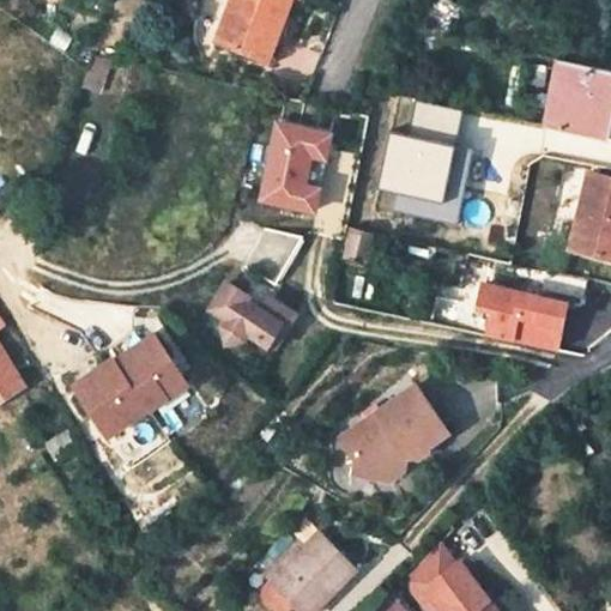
[(233,0),(215,52),(260,68),(268,43),(276,46),(291,2),(300,6),(301,0),(233,0)]
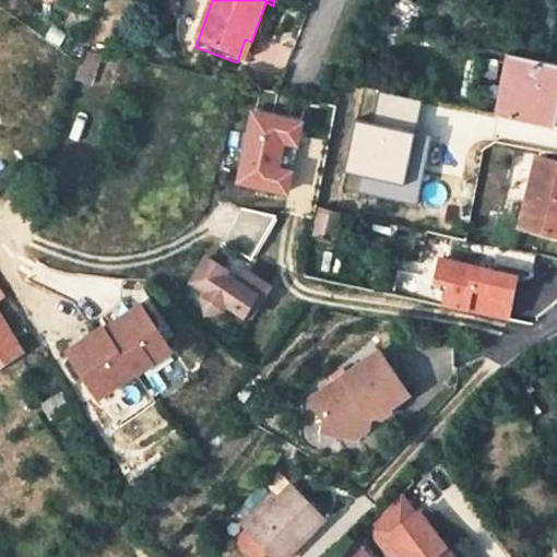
[(245,39),(237,62),(243,64),(251,42),(245,39)]
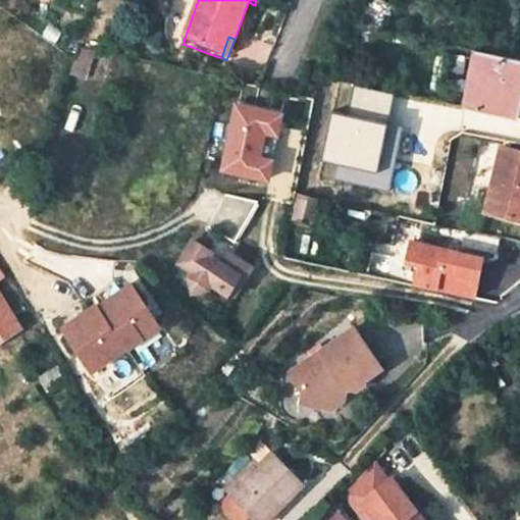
[(88,51),(79,71),(97,80),(106,58),(88,51)]
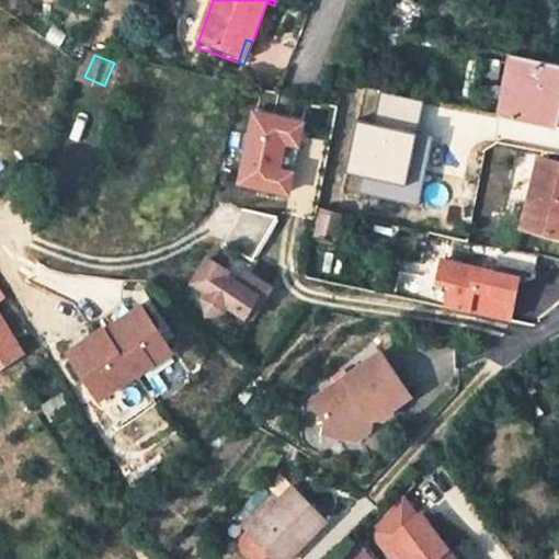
[(500,118),(554,129),(558,95),(558,66),(510,56),(500,118)]
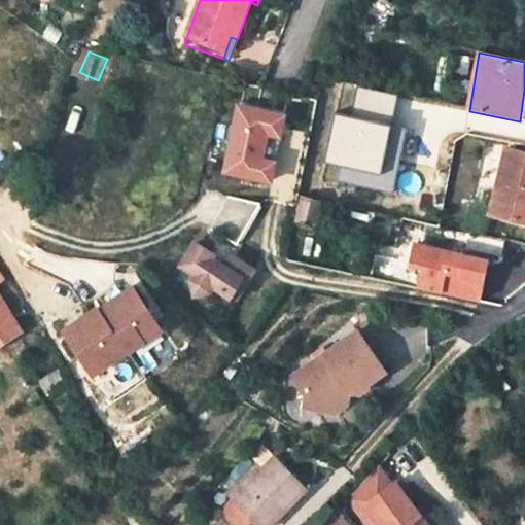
[(259,125),(276,128),(280,102),(264,99),(259,125)]
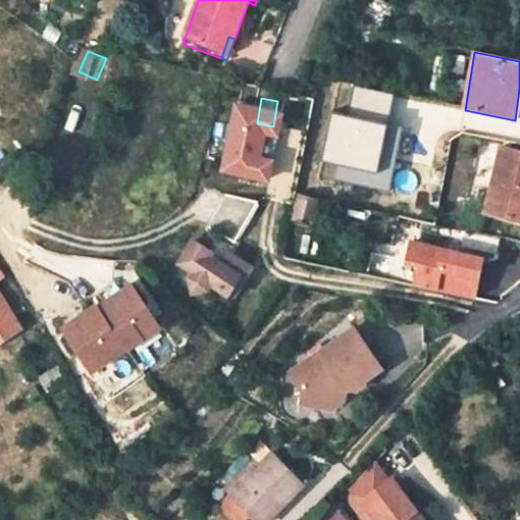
[(224,145),(245,149),(253,108),(234,104),(224,145)]
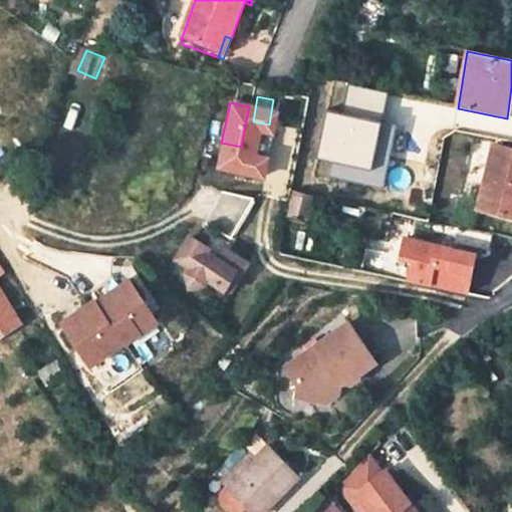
[(511,152),(490,147),(475,202),(473,212),(508,221),(511,210),(511,152)]
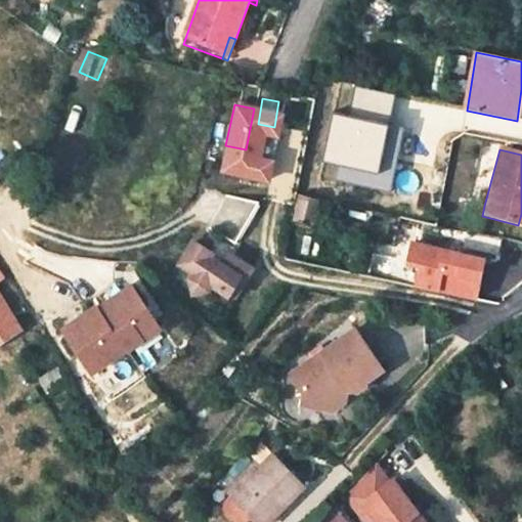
[(230,197),(212,228),(238,245),(261,206),(230,197)]
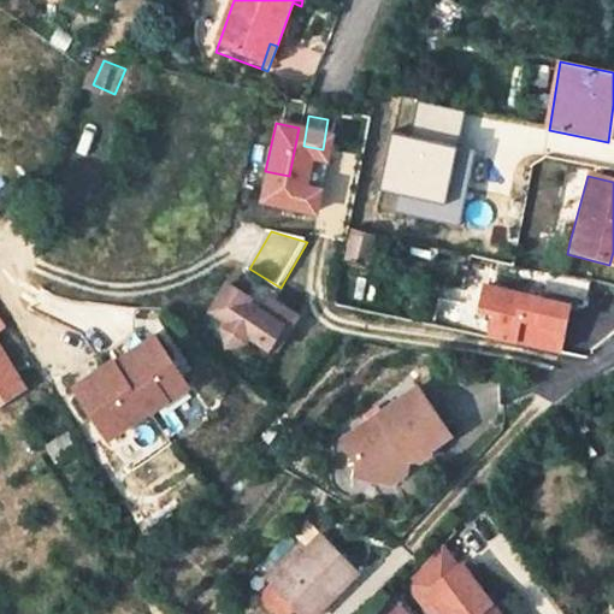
[(370,266),(376,238),(353,234),(347,261),(370,266)]
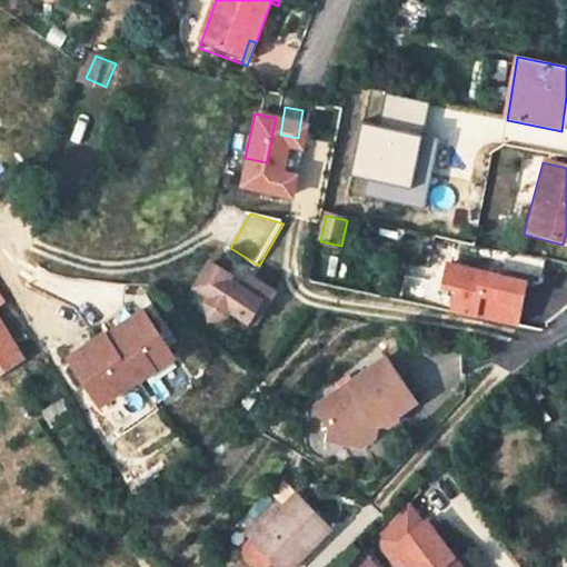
[(524,327),(534,280),(447,262),(441,289),(456,292),(451,312),(524,327)]
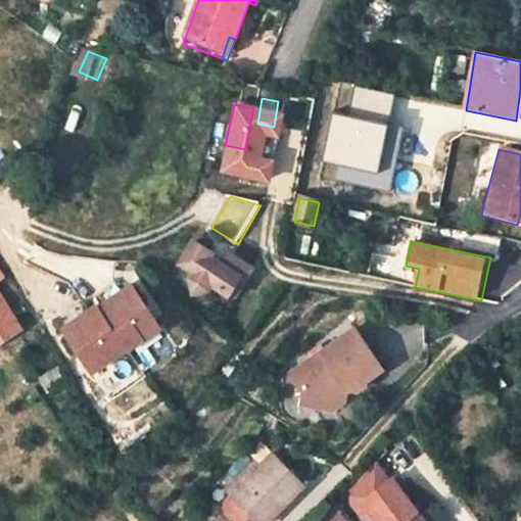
[(230,298),(232,295),(244,273),(246,268),(224,256),(217,269),(206,265),(210,255),(191,246),(181,268),(193,276),(189,282),(196,296),(210,293),(212,288),(230,298)]
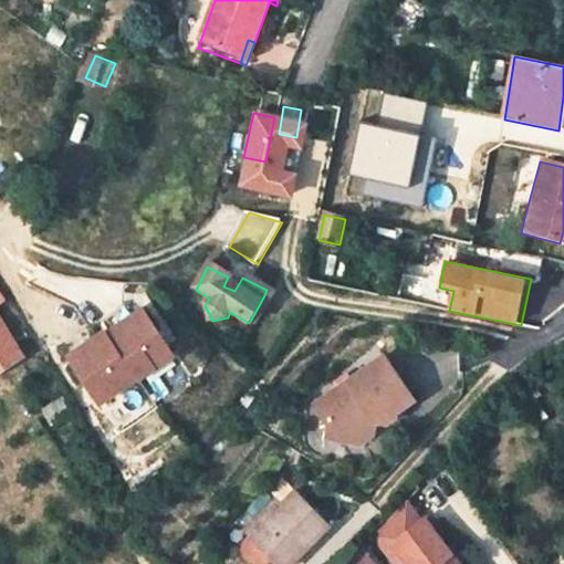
[(0,347),(13,340),(0,319),(0,317),(14,309),(2,284),(0,285),(0,347)]
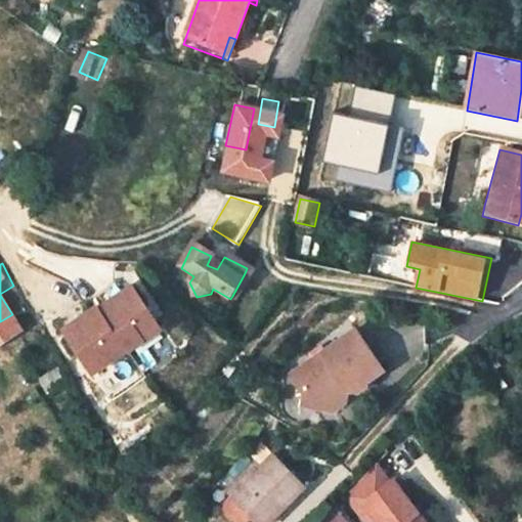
[(94,381),(127,356),(128,358),(161,334),(130,292),(97,316),(95,314),(62,338),(94,381)]
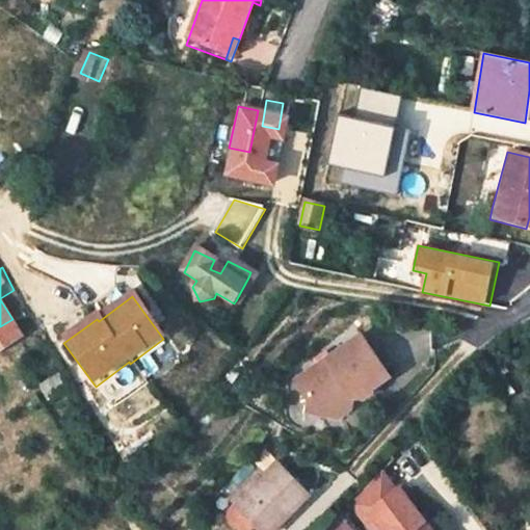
[(0,326),(0,353),(25,340),(12,319),(0,326)]
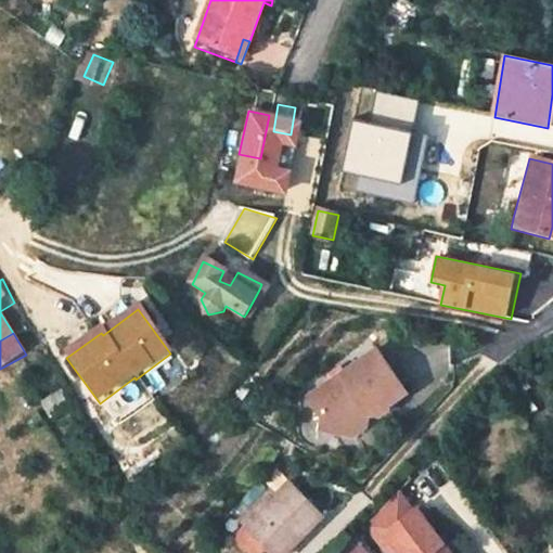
[(324,419),(322,431),(356,436),(358,423),(370,415),(382,416),(390,410),(390,406),(409,393),(378,351),(310,399),(324,419)]
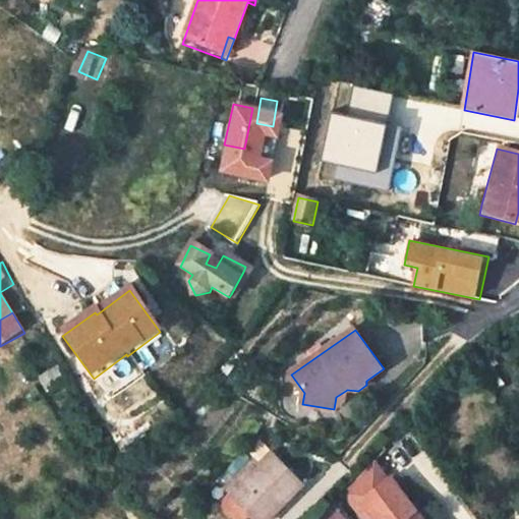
[(336,397),(334,409),(345,401),(347,390),(336,397)]
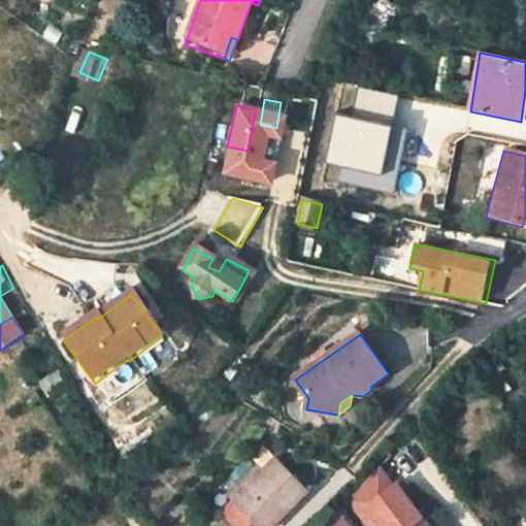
[(247,485),(282,512),(304,488),(272,458),(258,473),(247,485)]
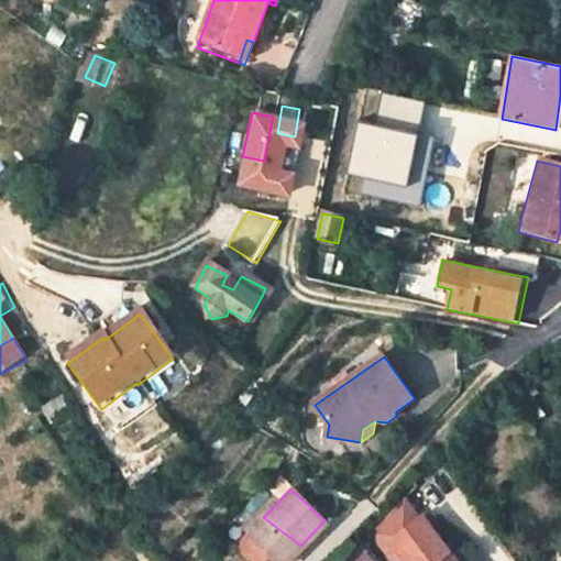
[(263,517),(275,505),(271,499),(259,513),(263,517)]
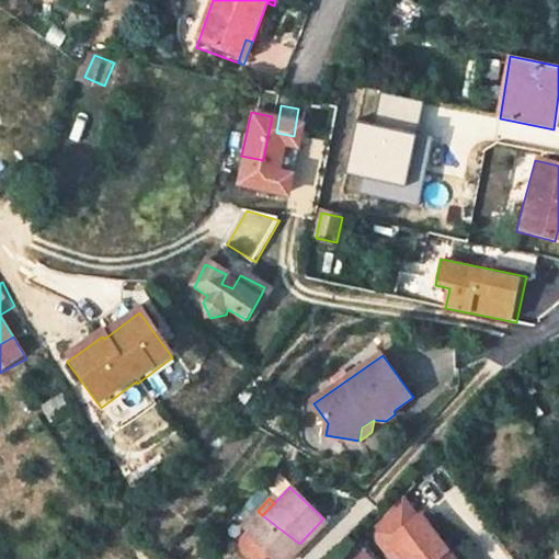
[(402,557),(403,558),(436,558),(447,550),(425,522),(421,525),(415,518),(401,500),(371,534),(380,546),(389,539),(402,557)]
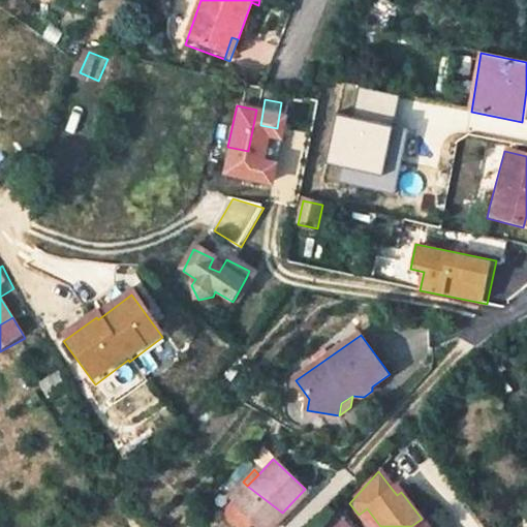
[(231,501),(247,486),(243,482),(227,497),(231,501)]
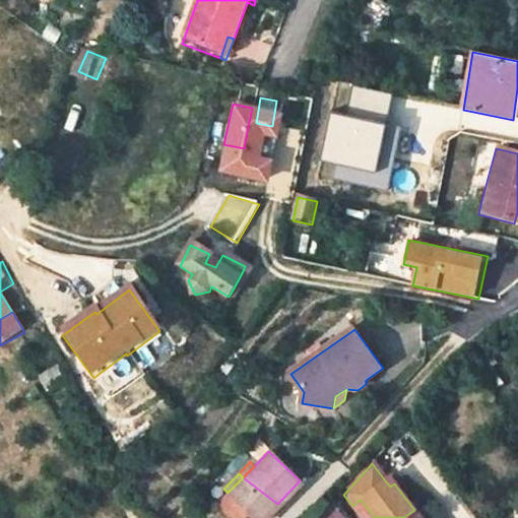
[(243,477),(228,493),(254,517),(264,517),(277,504),(243,477)]
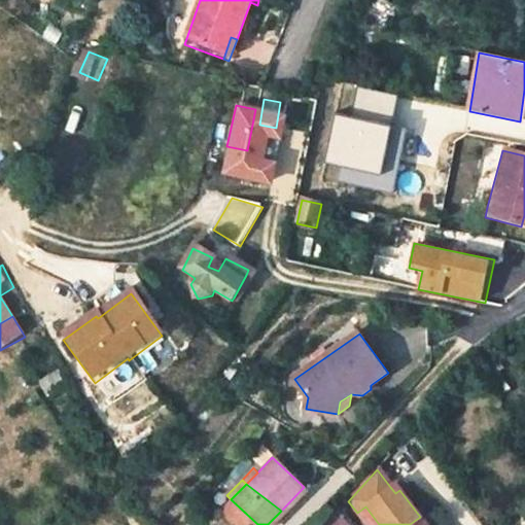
[(394,484),(390,487),(395,493),(399,490),(394,484)]
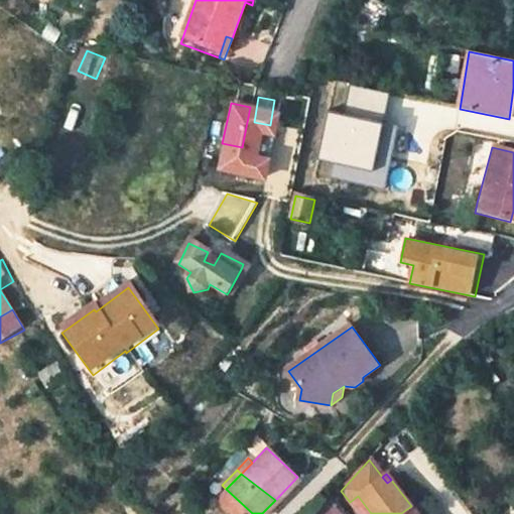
[(368,513),(370,512),(358,496),(350,502),(358,513),(368,513)]
